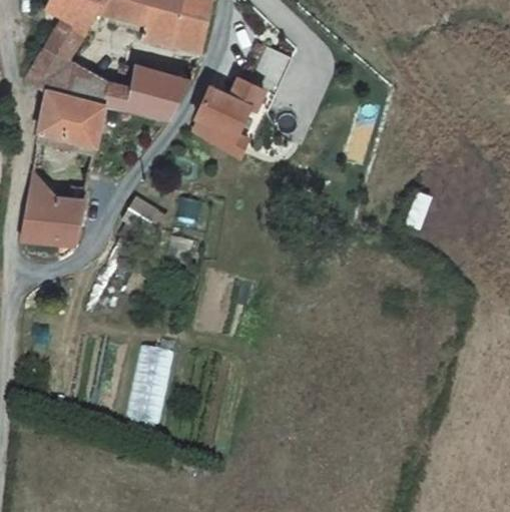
[(48,0),(45,8),(58,19),(42,48),(69,54),(83,9),(125,15),(121,31),(199,48),(203,32),(210,0),(48,0)]
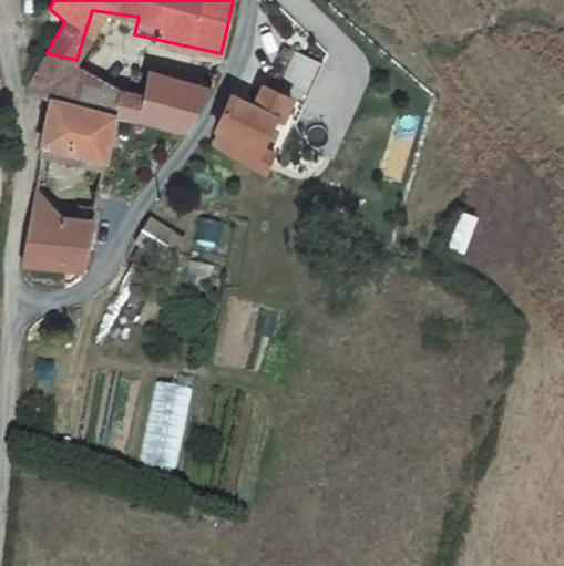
[(295,49),(276,91),(291,98),(305,103),(322,61),(295,49)]
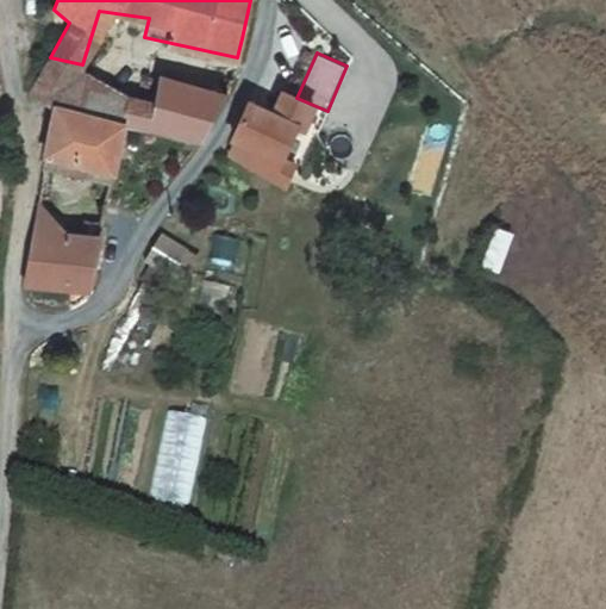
[(50,57),(31,89),(54,106),(111,120),(116,92),(82,64),(50,57)]
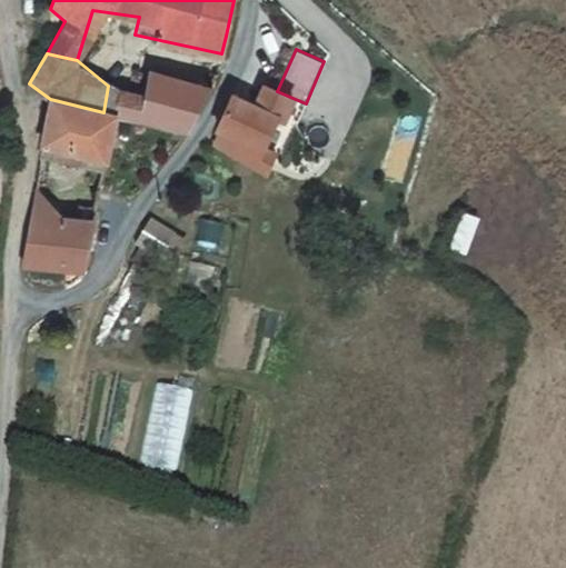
[(132,120),(187,133),(208,82),(145,66),(138,95),(132,120)]
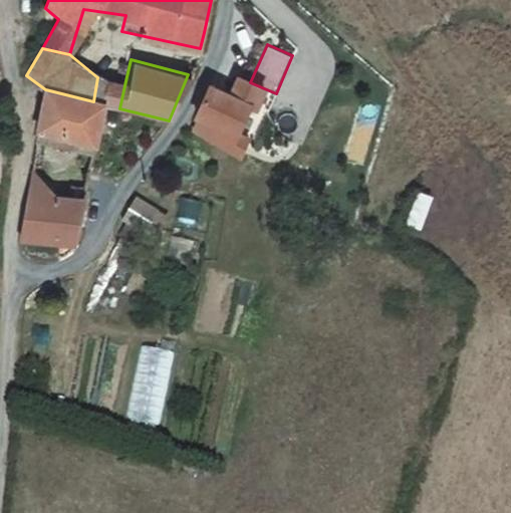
[(195,130),(240,156),(248,138),(237,133),(250,104),(256,106),(264,88),(250,82),(239,76),(231,94),(211,86),(197,115),(200,117),(195,130)]
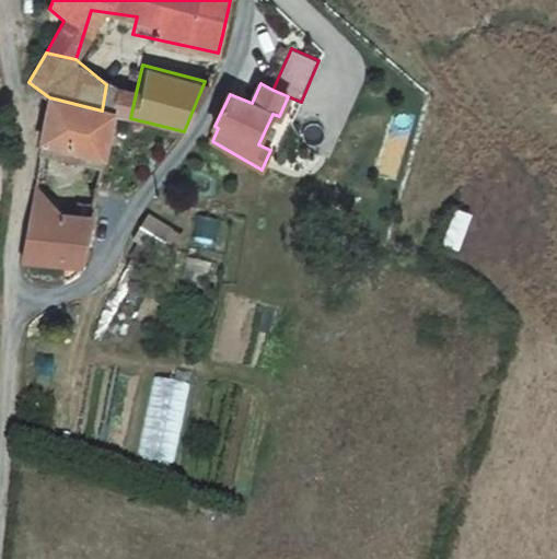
[(102,111),(113,114),(130,118),(136,93),(106,84),(102,111)]
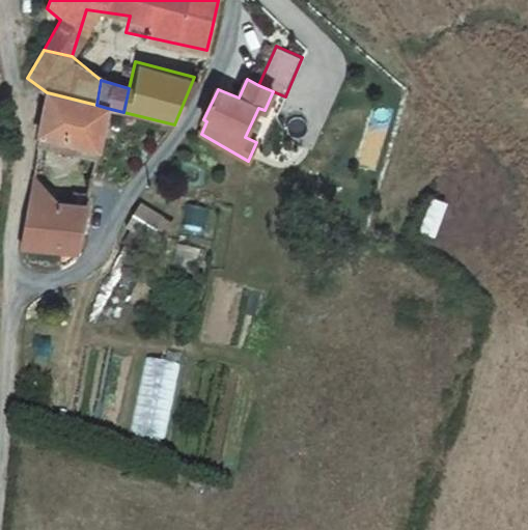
[(273,91),(265,110),(276,115),(285,96),(273,91)]
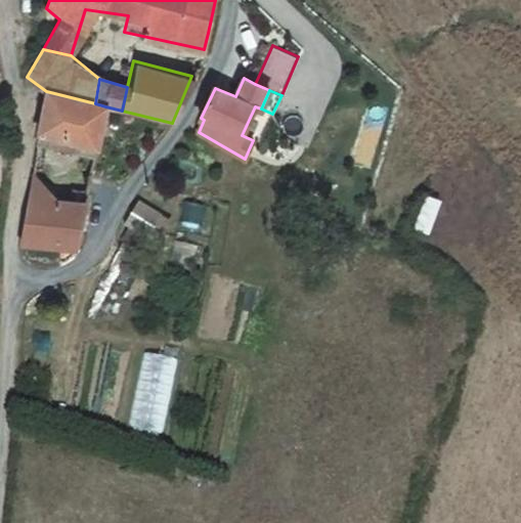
[(95,103),(46,91),(38,136),(74,142),(73,151),(94,156),(105,106),(95,103)]
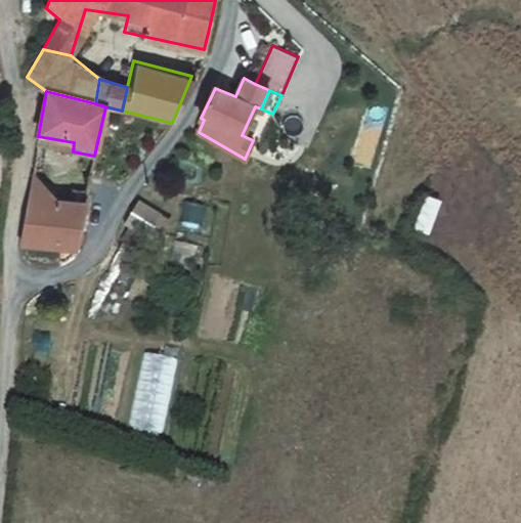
[(53,198),(33,169),(20,242),(43,245),(53,198)]
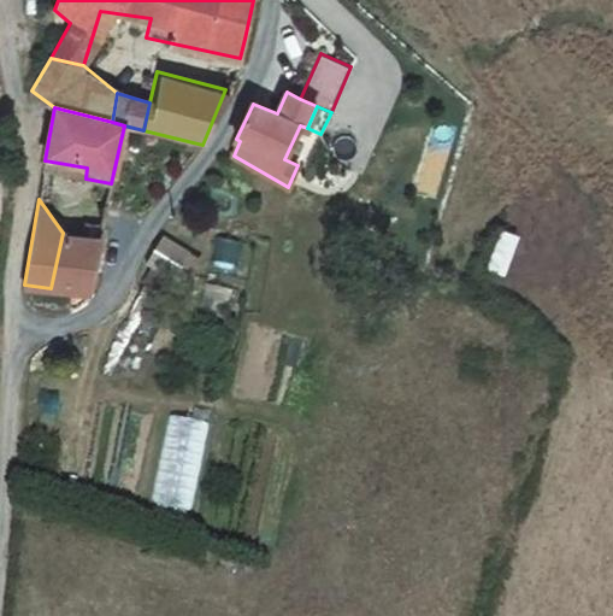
[(99,238),(63,233),(51,288),(83,293),(89,288),(93,285),(99,238)]
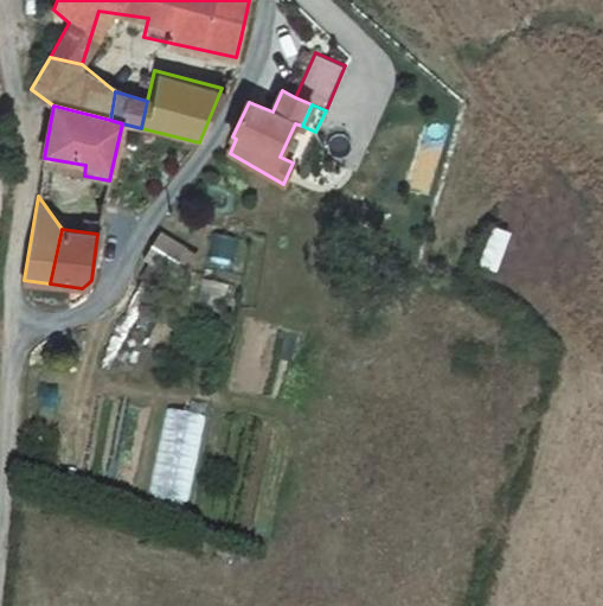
[(174,263),(152,244),(135,266),(159,284),(174,263)]
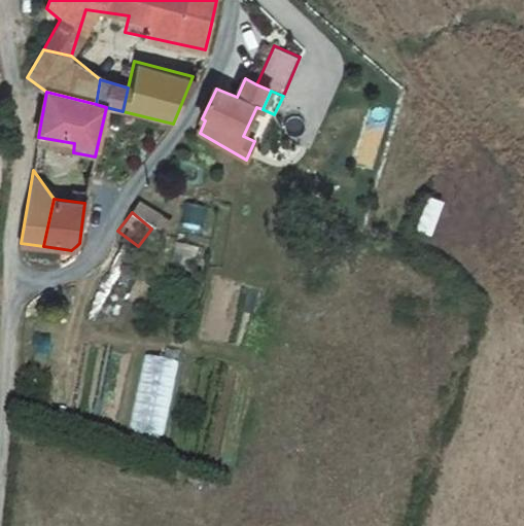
[(148,343),(126,430),(158,439),(179,350),(148,343)]
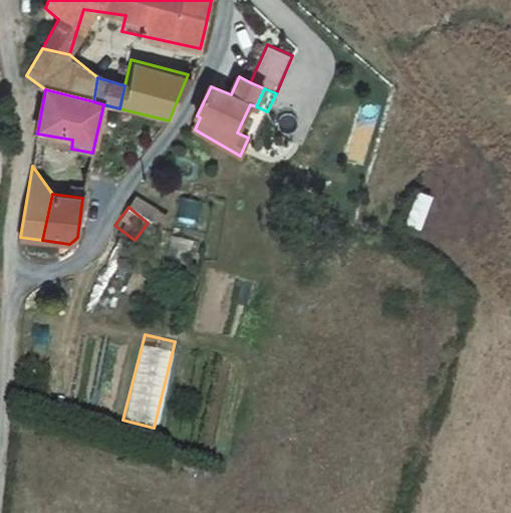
All buildings are outlined.
